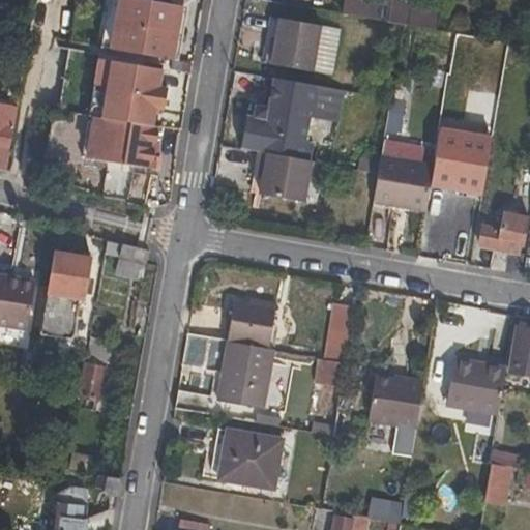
[(121,0),(110,0),(102,47),(113,49),(121,0)]
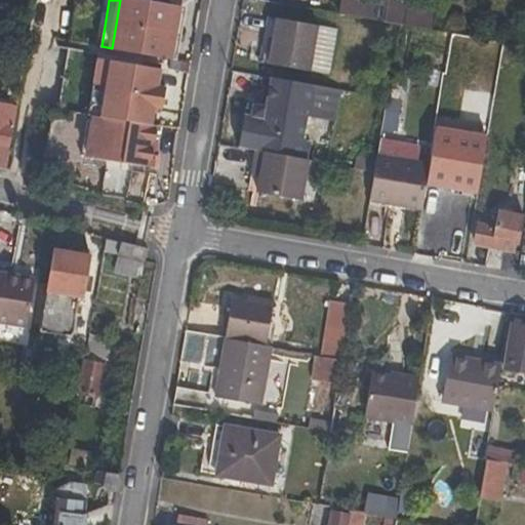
[(120,0),(112,48),(169,57),(178,6),(139,0),(120,0)]
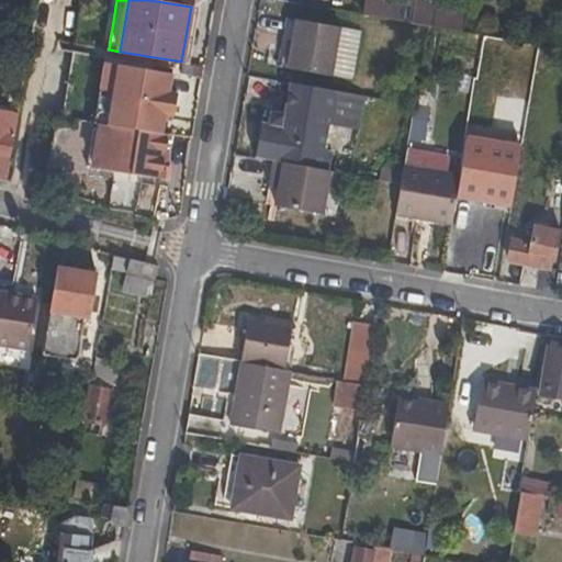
[(363,0),(361,15),(412,24),(414,7),(378,0),(363,0)]
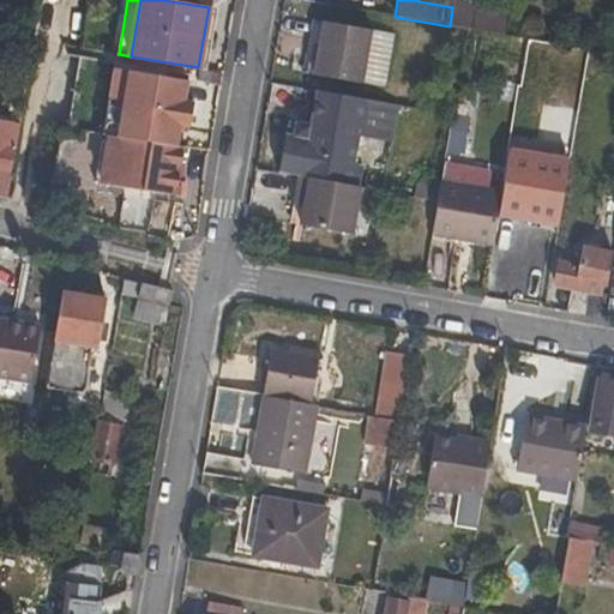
[(205,70),(216,10),(209,7),(198,67),(205,70)]
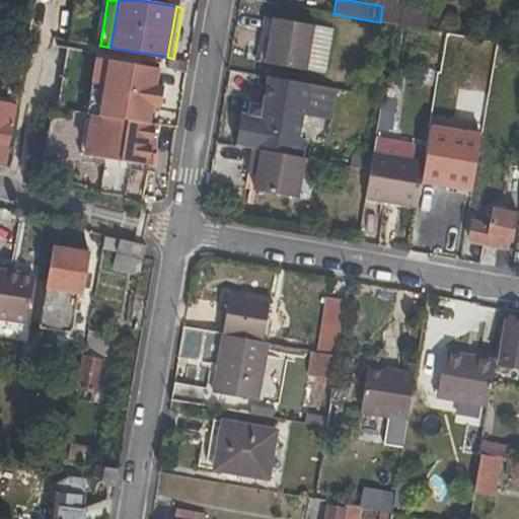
[(255,63),(266,64),(273,18),(263,17),(255,63)]
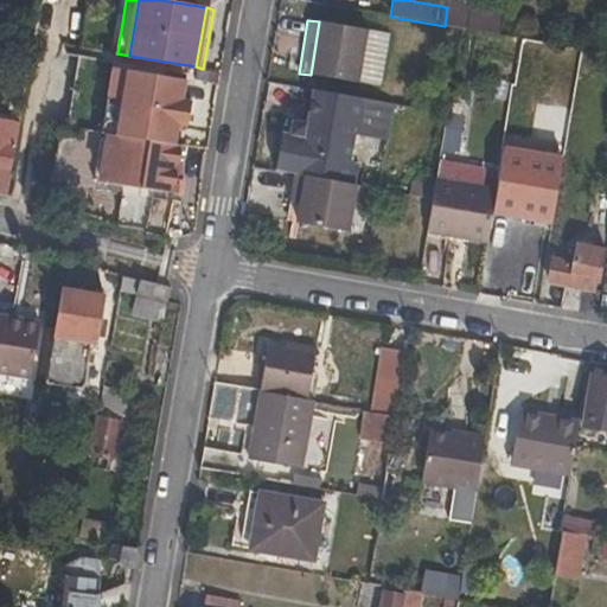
[(368,30),(319,21),(311,75),(358,83),(368,30)]
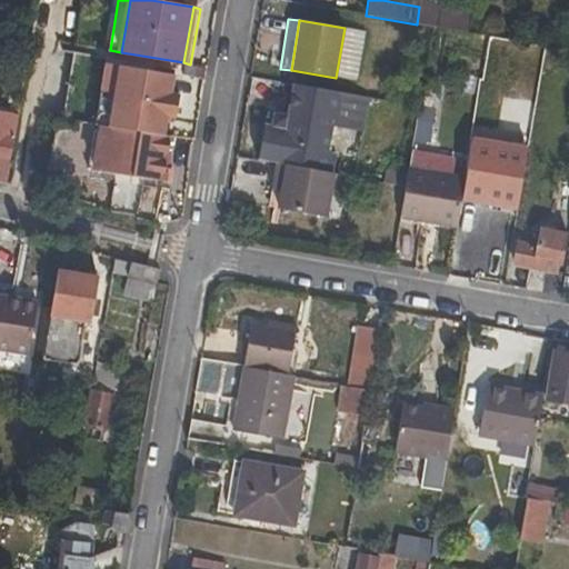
[(518,62),(513,88),(506,135),(530,139),(545,48),(526,45),(489,38),(486,57),(510,61),(518,62)]
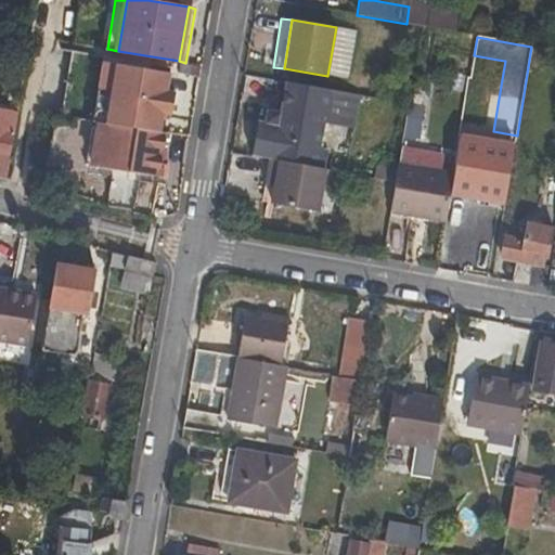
[(505,61),(498,60),(493,85),(501,86),(505,61)]
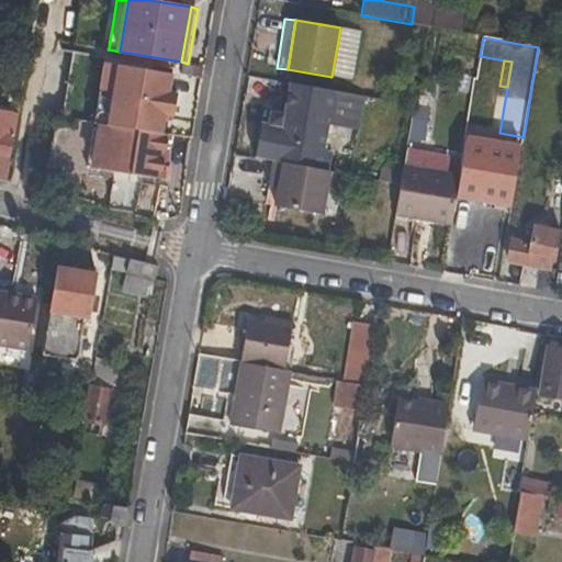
[(107,126),(160,136),(171,77),(116,67),(107,126)]
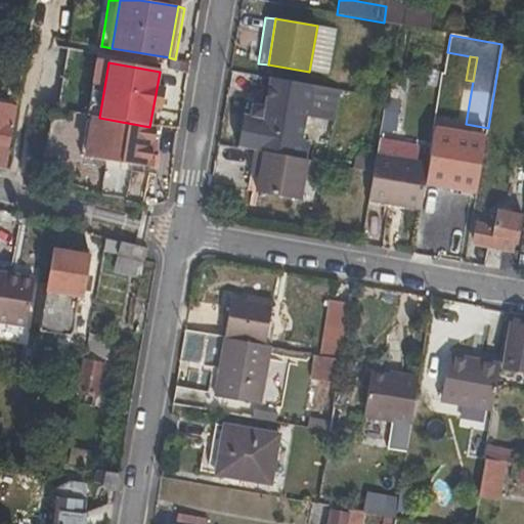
[(311,86),(269,78),(264,106),(252,104),(250,117),(244,115),(237,147),(256,151),(305,161),(309,142),(301,141),(311,86)]
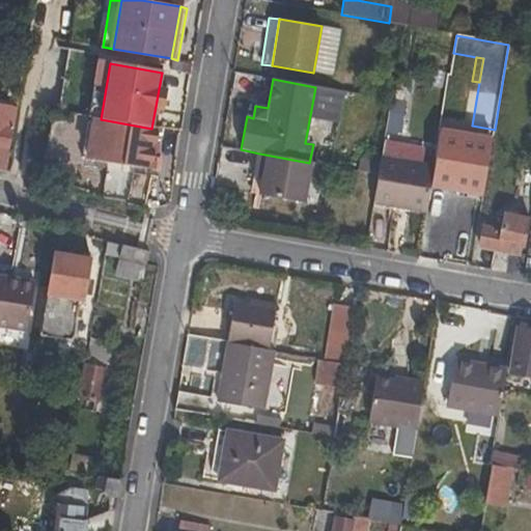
[(0,162),(6,164),(18,105),(0,101),(0,162)]
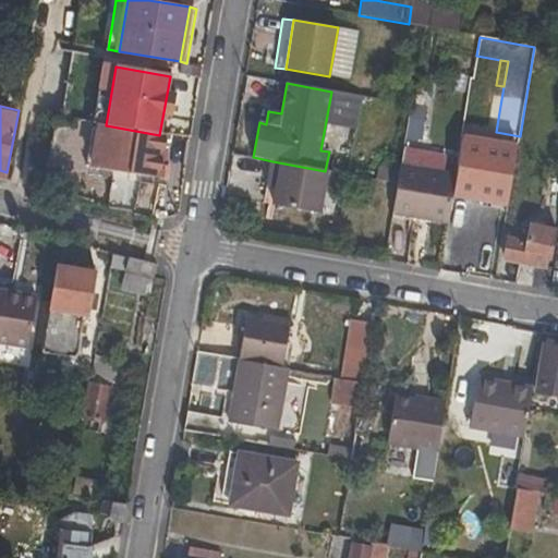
[(99,124),(93,123),(85,166),(92,167),(94,157),(99,124)]
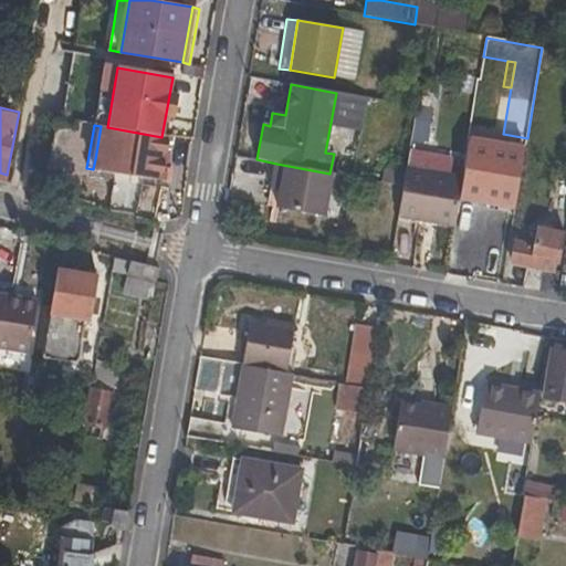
[(95,159),(115,163),(114,169),(130,171),(129,176),(160,181),(168,138),(161,137),(107,127),(101,126),(95,159)]
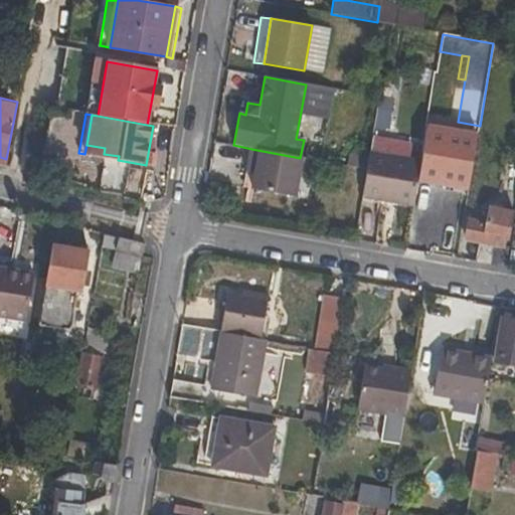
[(105,148),(87,145),(84,154),(118,160),(119,156),(104,154),(105,148)]
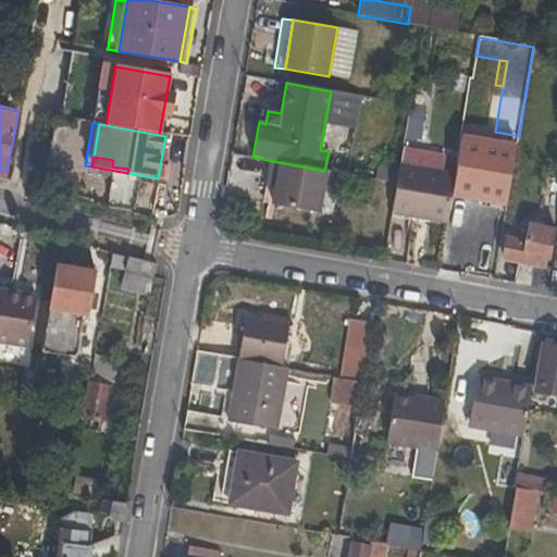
[(273,206),(320,213),(327,171),(324,171),(272,161),(269,178),(277,181),(273,206)]
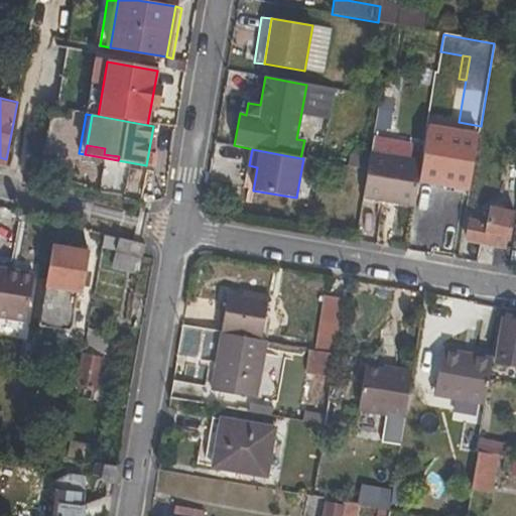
[(414,207),(422,160),(370,152),(367,170),(362,198),(414,207)]
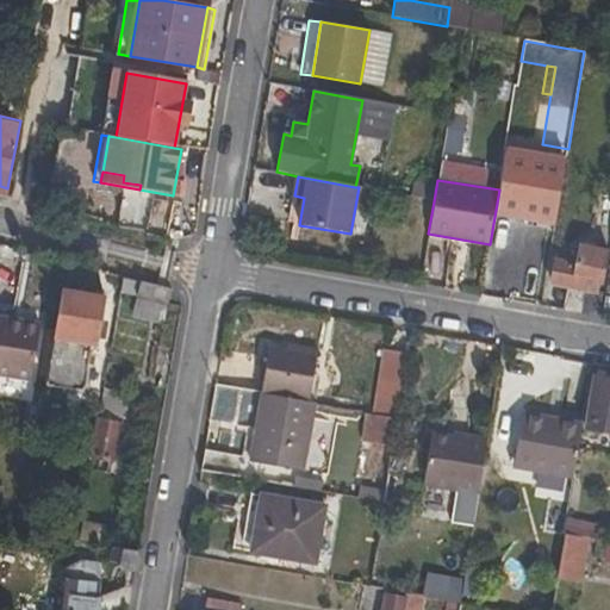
[(554,265),(551,285),(567,287),(596,292),(597,284),(603,285),(609,250),(579,246),(576,268),(554,265)]
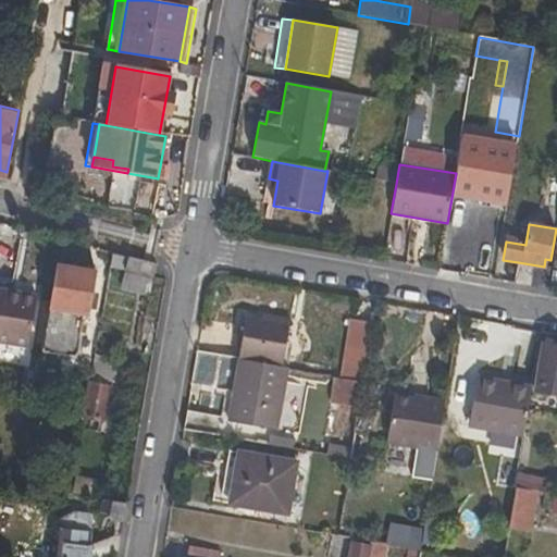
[(128,257),(125,271),(155,279),(158,264),(128,257)]
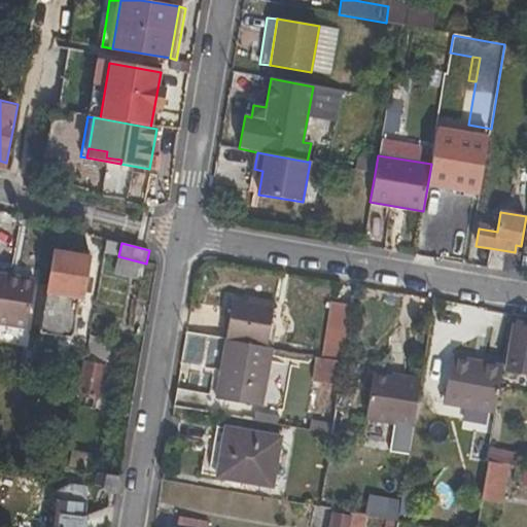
[(515,252),(490,248),(487,269),(520,275),(523,254),(515,252)]
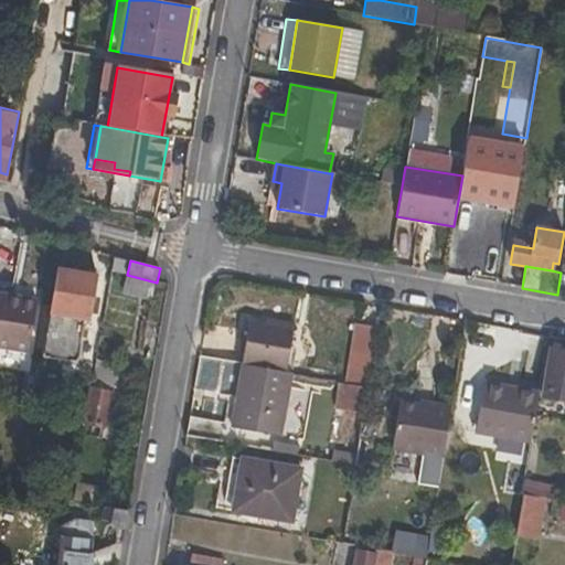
[(57,269),(42,358),(78,364),(82,341),(68,339),(72,321),(91,324),(98,276),(57,269)]
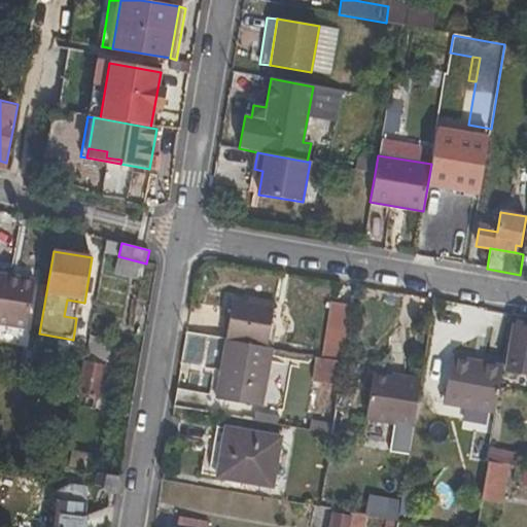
[(457,264),(467,266),(470,252),(459,251),(457,264)]
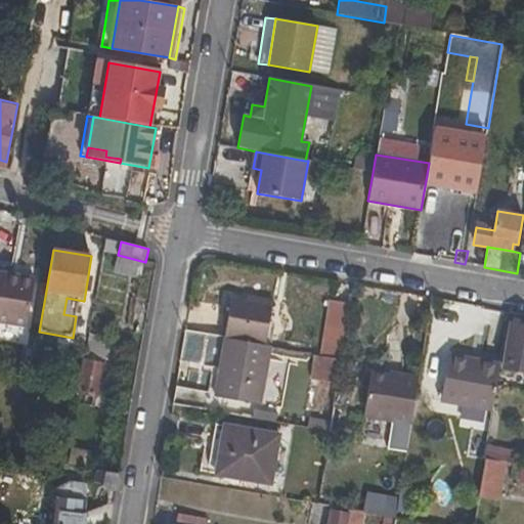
[(145,262),(118,255),(114,271),(141,278),(145,262)]
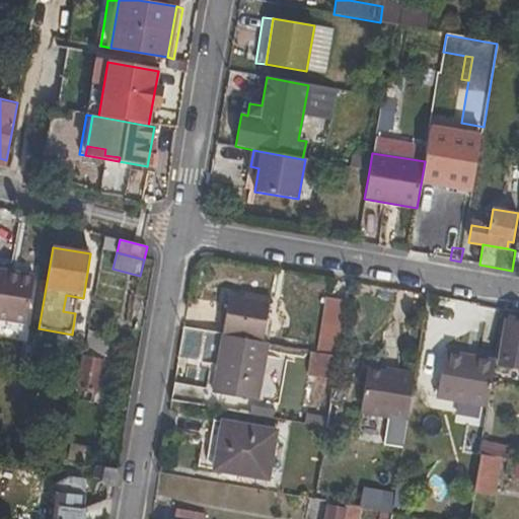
[(0,321),(26,326),(34,278),(0,272),(0,321)]
